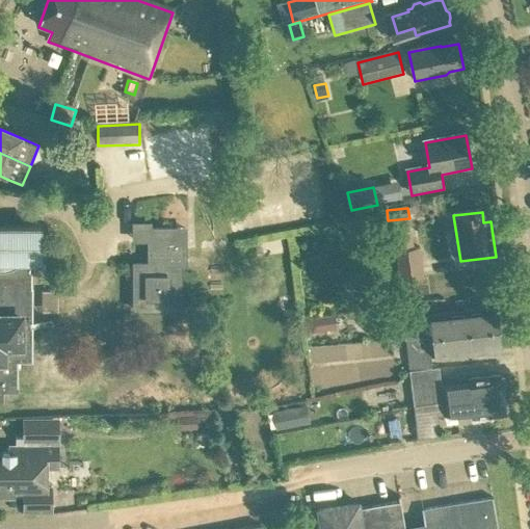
[(32,264),(41,264),(41,229),(0,229),(0,402),(3,403),(3,393),(19,393),(19,363),(33,363),(33,332),(32,274),(33,274),(34,273),(32,272),(30,271),(32,264)]
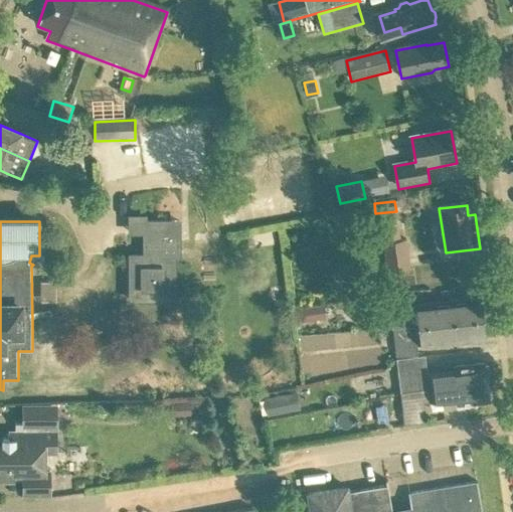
[(129,256),(130,304),(177,304),(177,261),(182,261),(182,222),(148,222),(148,236),(144,236),(144,256),(129,256)]
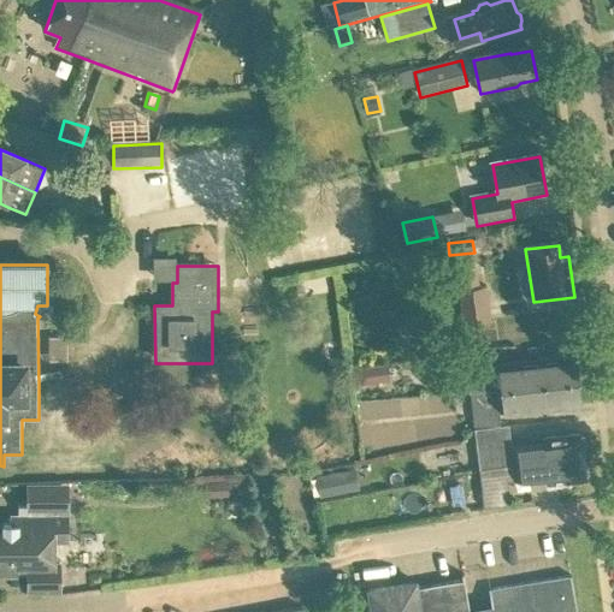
[(480,289),(478,271),(456,273),(458,292),(470,291),(480,289)]
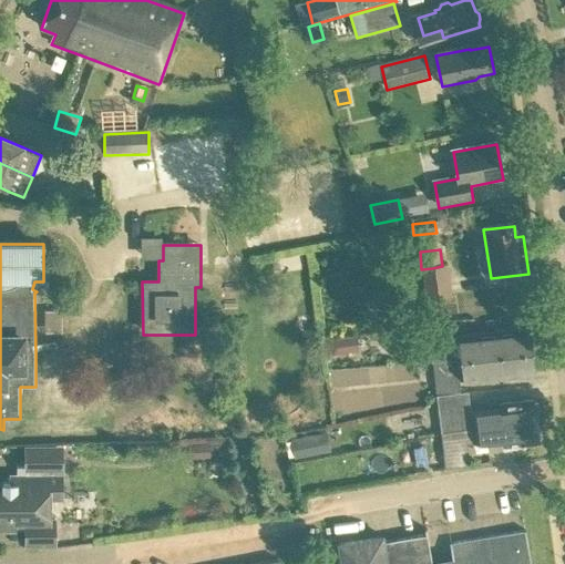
[(432,268),(421,269),(422,278),(425,301),(449,298),(453,298),(450,266),(442,266),(432,268)]
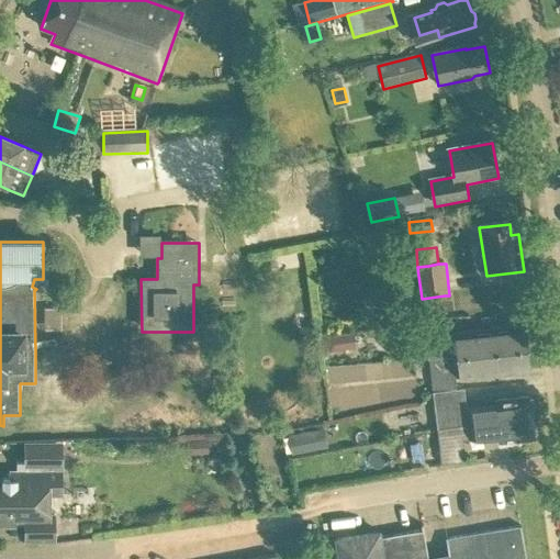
[(42,309),(42,331),(63,331),(63,309),(42,309)]
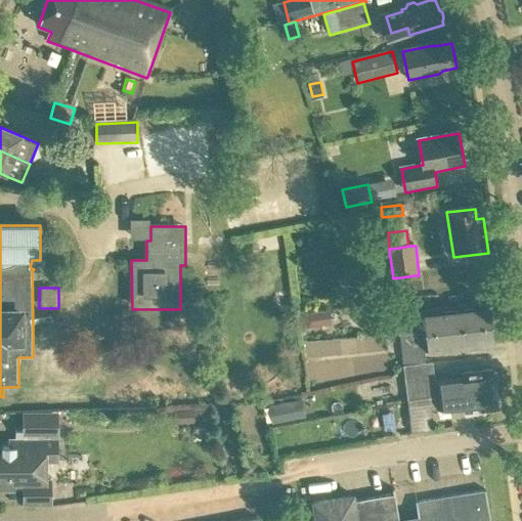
[(425,311),(398,315),(398,321),(400,334),(400,336),(428,332),(491,324),(489,304),(465,307),(462,305),(458,306),(454,308),(425,311)]
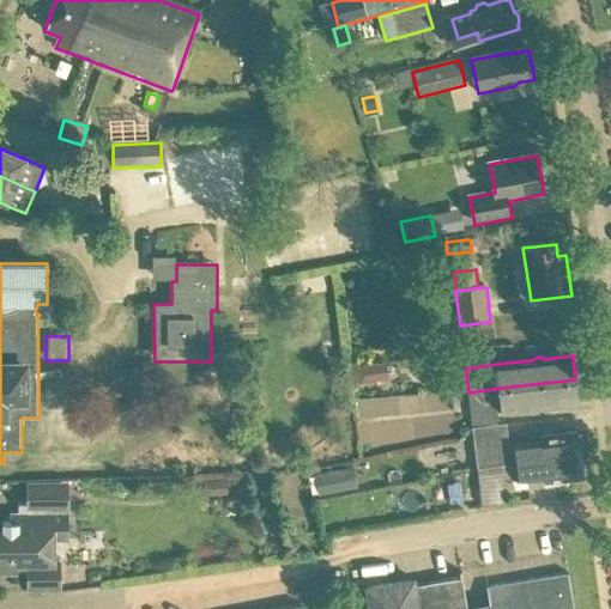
[(387,365),(357,369),(360,384),(389,381),(387,365)]
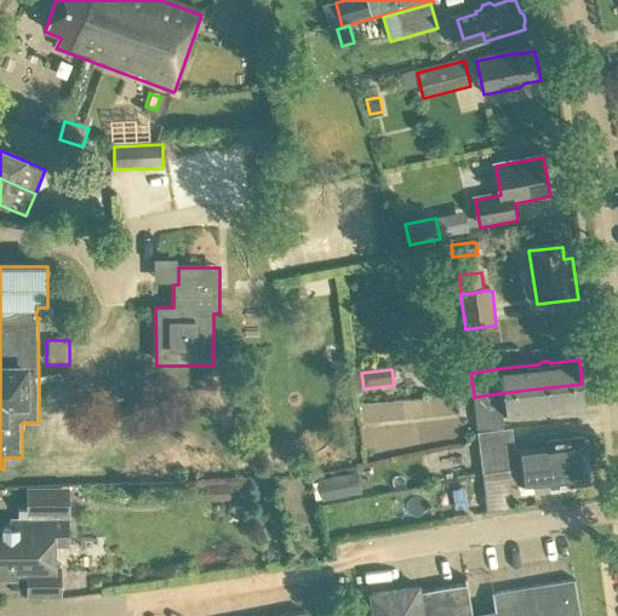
[(507,392),(474,397),(479,433),(504,430),(503,418),(509,418),(547,413),(549,415),(554,414),(556,412),(584,408),(582,384),(507,392)]
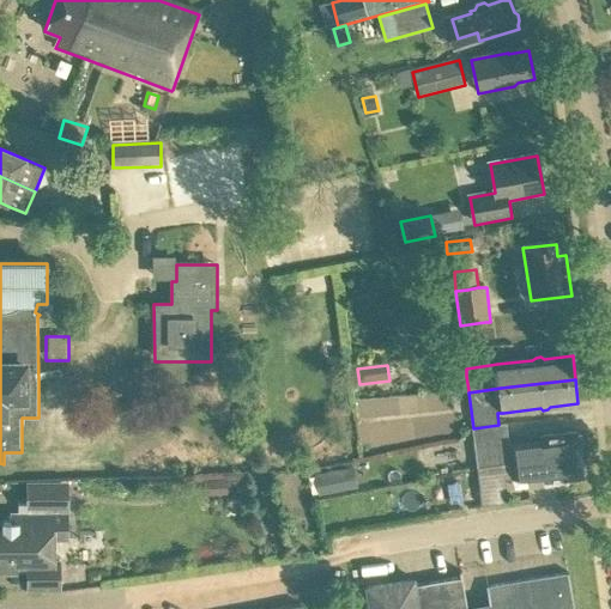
[(459,385),(362,397),(368,443),(464,431),(459,385)]
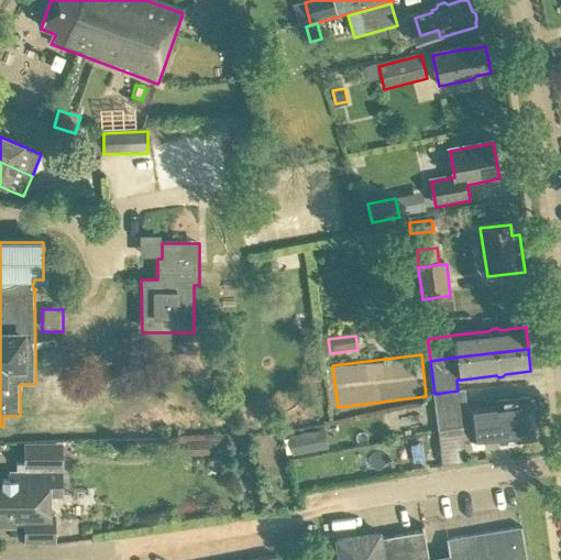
[(437,409),(436,409),(439,432),(440,431),(441,431),(470,428),(534,420),(532,413),(535,413),(534,403),(530,403),(530,399),(496,404),(496,410),(468,414),(468,406),(437,409)]
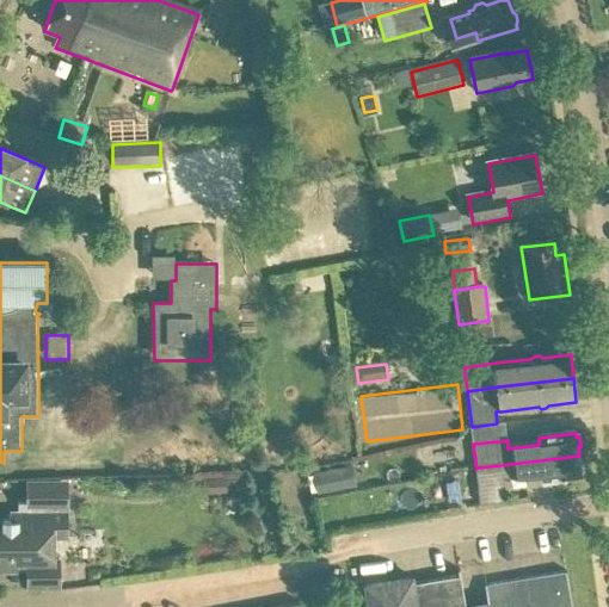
[(478,468),(477,469),(480,503),(508,501),(505,481),(511,479),(542,476),(543,484),(546,483),(546,487),(557,485),(555,483),(582,479),(582,477),(584,476),(583,463),(579,464),(579,456),(510,464),(479,468),(478,468)]
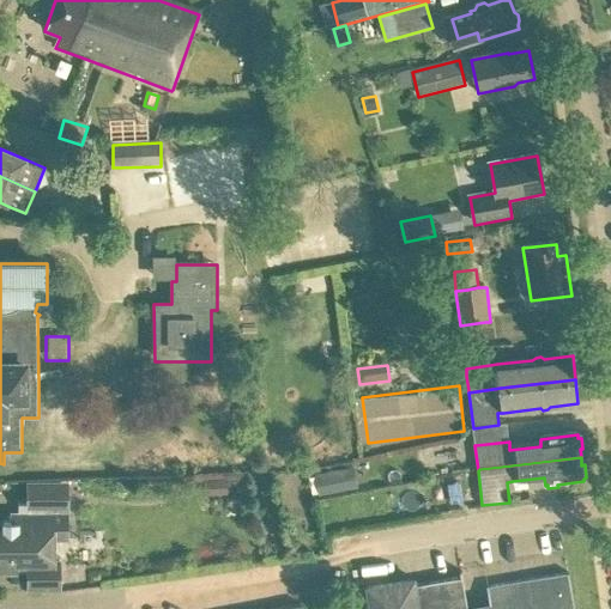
[(337,472),(316,476),(321,497),(342,492),(337,472)]
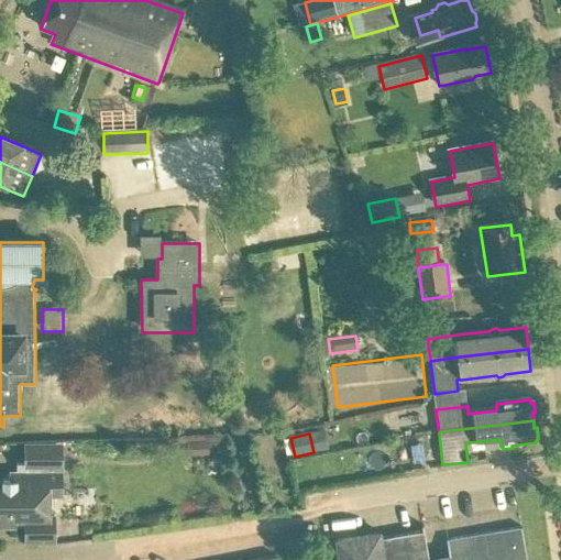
[(188,443),(189,458),(209,457),(208,442),(188,443)]
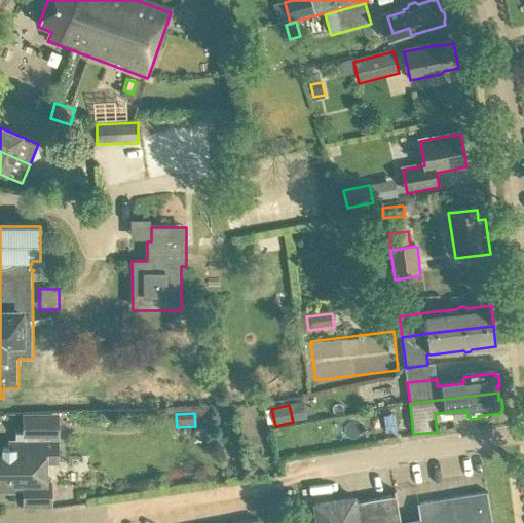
[(59,465),(59,420),(26,420),(26,443),(10,443),(10,449),(0,449),(0,488),(1,488),(1,494),(26,494),(26,509),(52,509),(52,483),(47,483),(47,465),(59,465)]
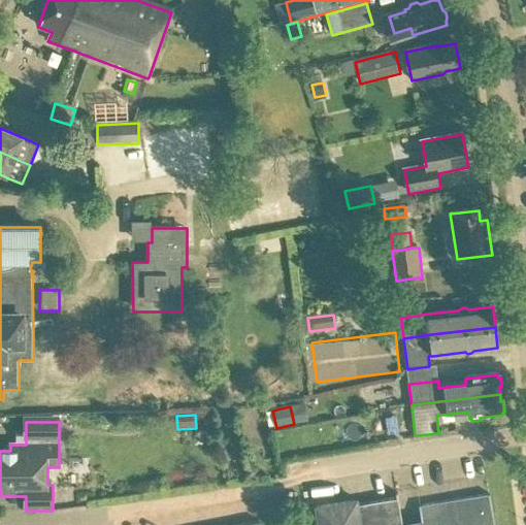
[(402,524),(495,524),(490,496),(420,509),(422,521),(402,524)]
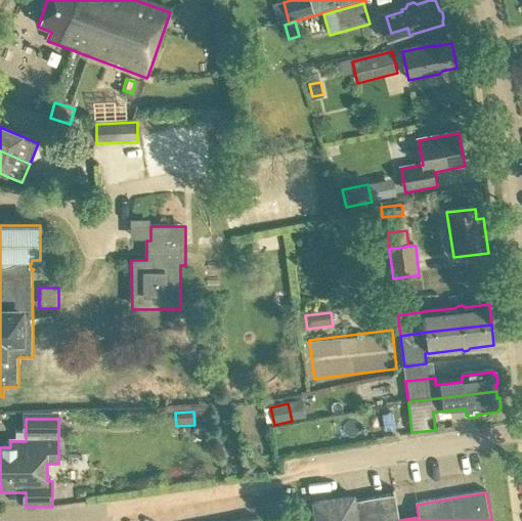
[(399,520),(395,495),(355,503),(354,496),(314,504),(317,520),(399,520)]
